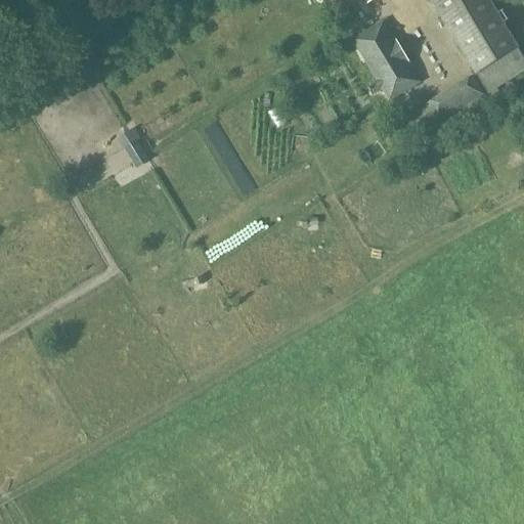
[(523,56),(520,50),(489,0),(430,0),(477,78),(488,96),(523,73),(523,56)]
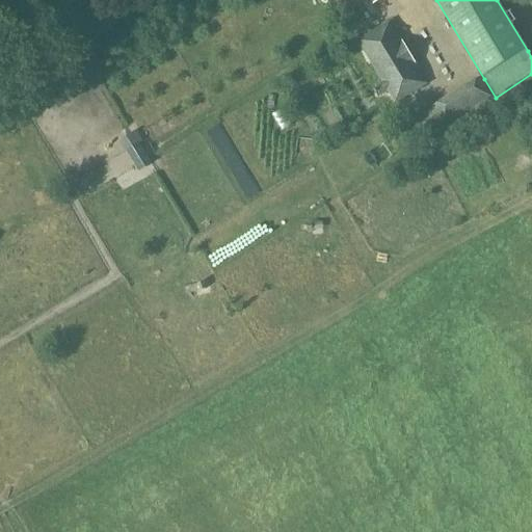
[(379,98),(389,92),(396,105),(429,85),(392,22),(357,42),(382,83),(374,87),(379,98)]
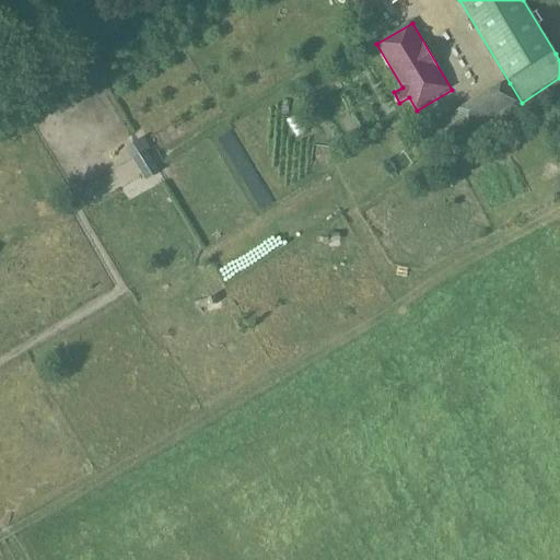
[(443,72),(476,70),(474,41),(452,43),(453,56),(442,57),(443,72)]
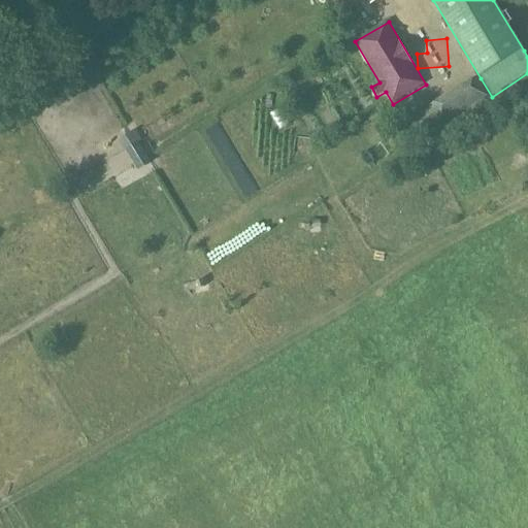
[(442,126),(489,98),(475,77),(430,105),(442,126)]
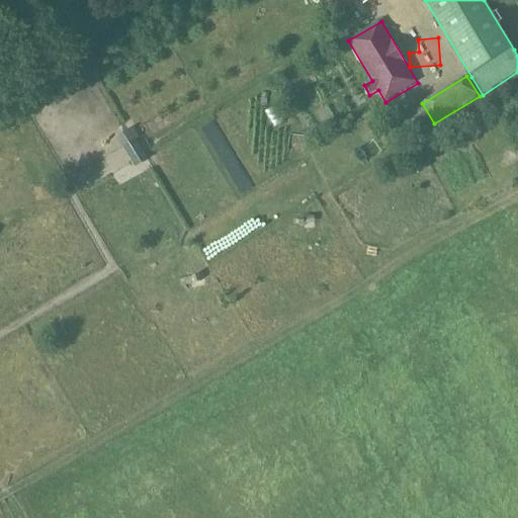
[(130,128),(116,136),(134,168),(148,161),(130,128)]
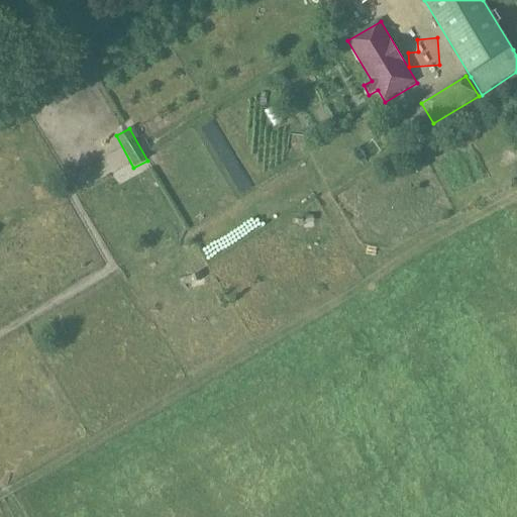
[(381,128),(372,133),(382,151),(391,146),(381,128)]
